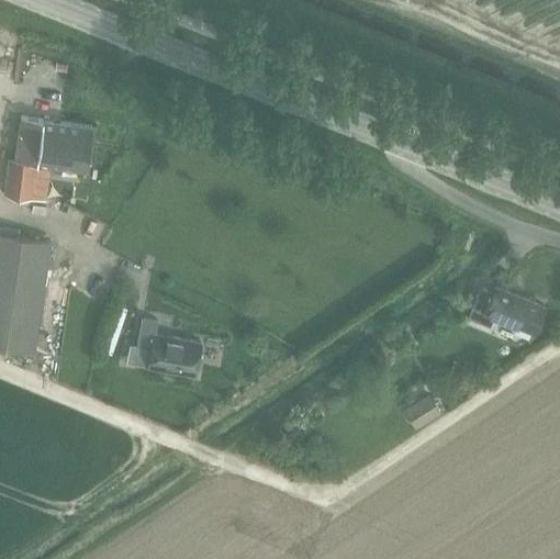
[(88,171),(93,130),(21,119),(14,161),(10,161),(4,197),(32,200),(36,170),(33,169),(34,164),(88,171)]
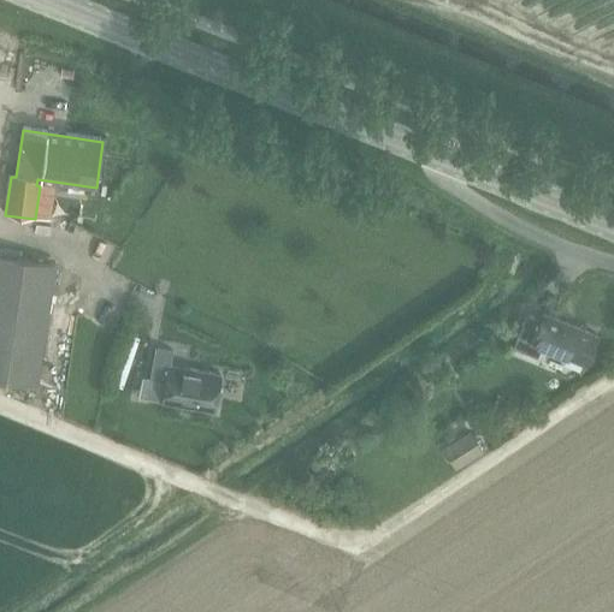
[(0,379),(39,385),(57,266),(0,257),(0,379)]
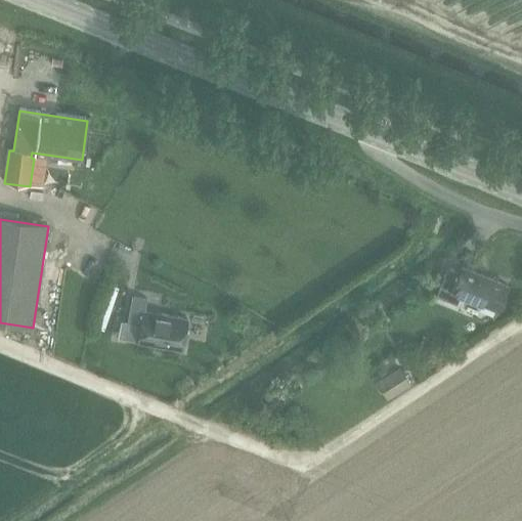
[(498,312),(509,288),(461,268),(459,274),(448,270),(435,303),(455,311),(462,297),(498,312)]
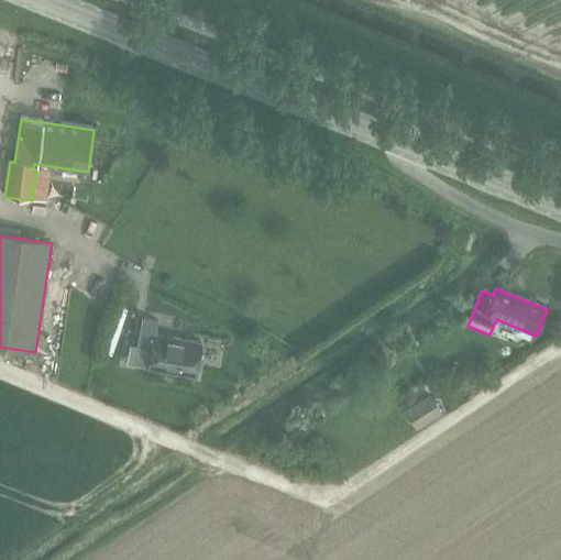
[(144,320),(139,349),(153,351),(150,370),(197,379),(202,346),(156,337),(158,324),(144,320)]
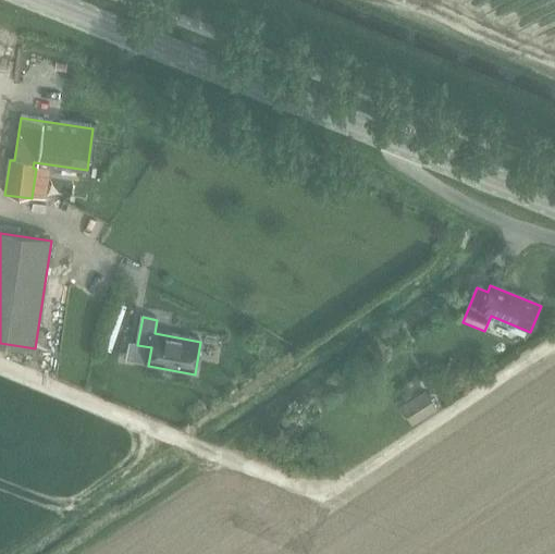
[(426,392),(403,407),(415,425),(436,409),(426,392)]
